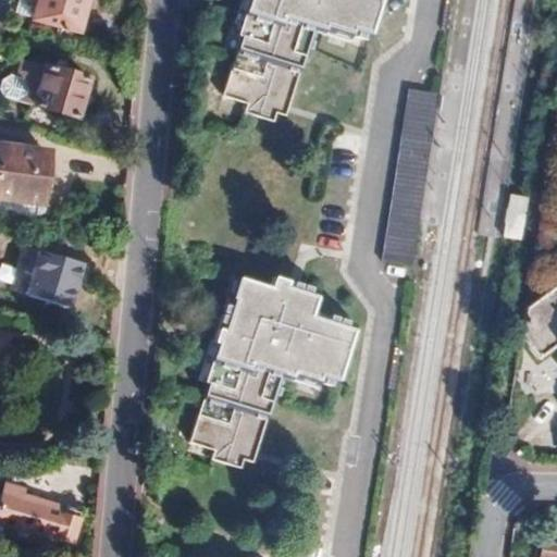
[(84,0),(35,0),(31,20),(75,33),(84,0)]
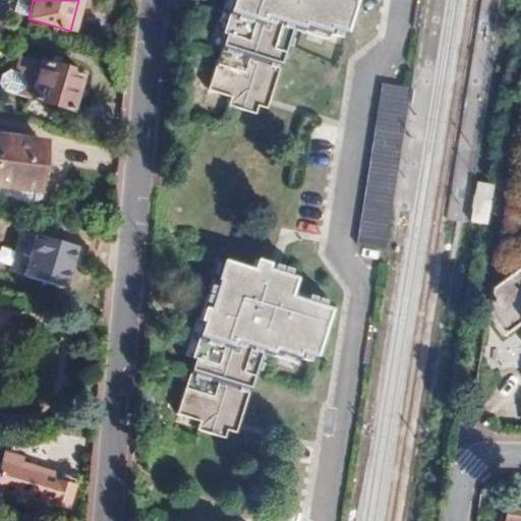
[(259,107),(263,98),(263,94),(257,93),(259,87),(275,91),(287,45),(293,46),(299,22),(304,23),(307,17),(348,29),(355,0),(232,0),(226,25),(228,26),(213,82),(234,90),(232,98),(259,107)]
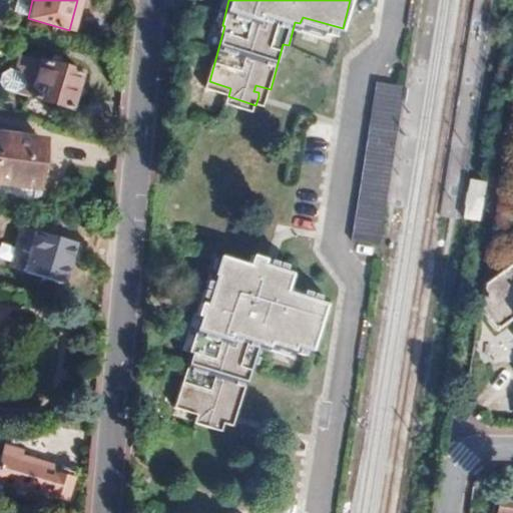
[(79,73),(18,55),(13,71),(7,70),(1,74),(0,77),(0,85),(2,90),(68,110),(79,73)]
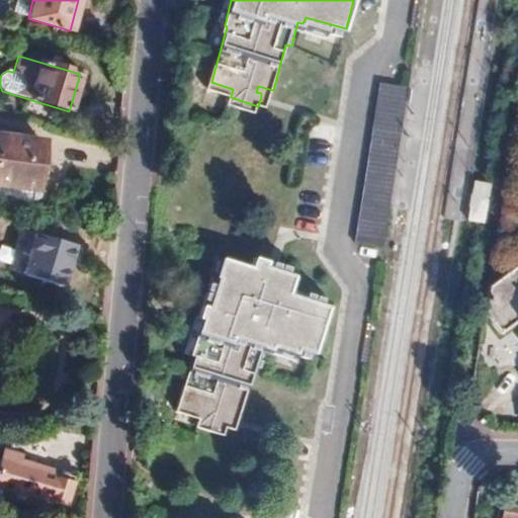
[(380,248),(387,212),(391,187),(406,86),(378,83),(353,244),(380,248)]
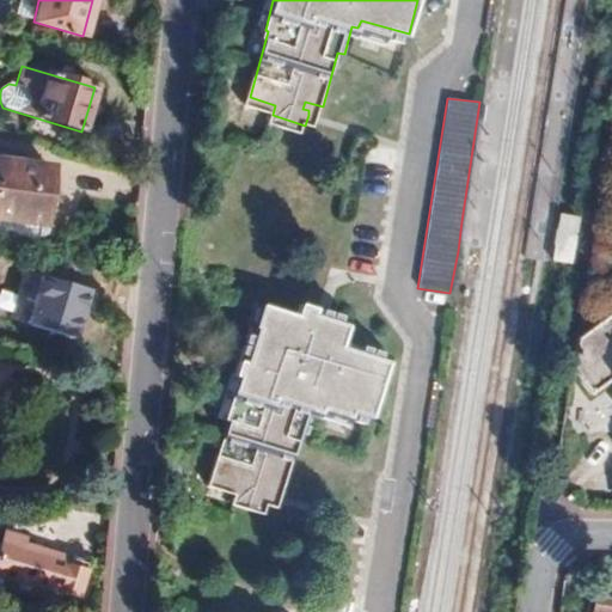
[(308,110),(308,115),(319,118),(323,106),(305,102),(303,109),(308,110)]
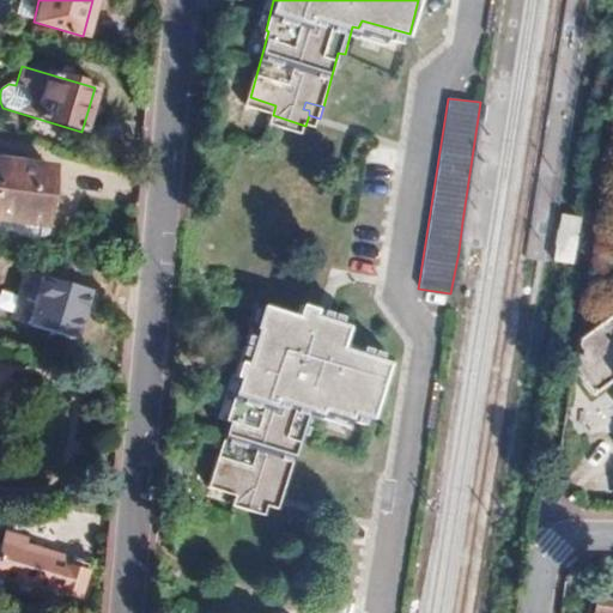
[(0,235),(10,236),(10,240),(30,242),(36,238),(38,225),(41,225),(48,171),(11,167),(11,159),(0,158),(0,235)]
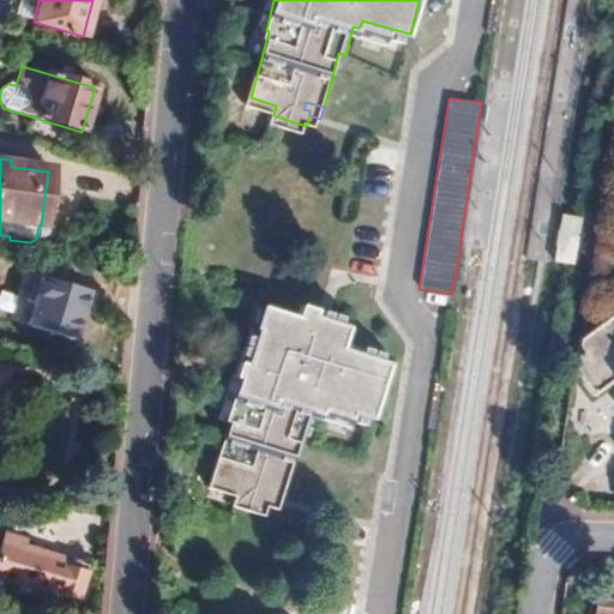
[(350,307),(330,302),(327,309),(314,306),(317,298),(301,294),(298,307),(262,296),(254,319),(252,318),(239,366),(242,367),(228,411),(233,414),(214,479),(241,487),(238,498),(270,507),(274,498),(276,494),(268,491),(271,481),(288,488),(304,434),(307,435),(315,404),(323,408),(325,398),(373,413),(393,344),(345,330),(350,307)]
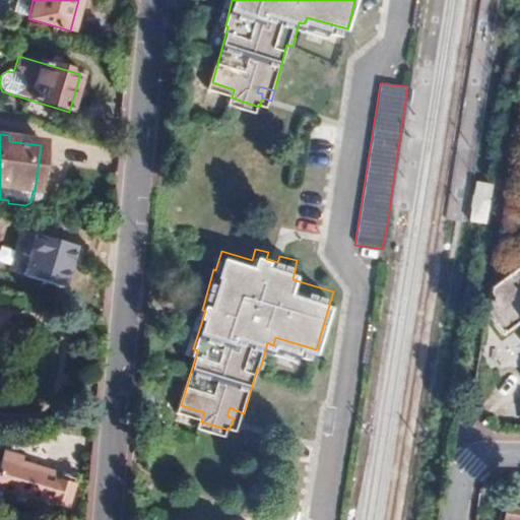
[(277,262),(279,256),(268,252),(266,259),(277,262)]
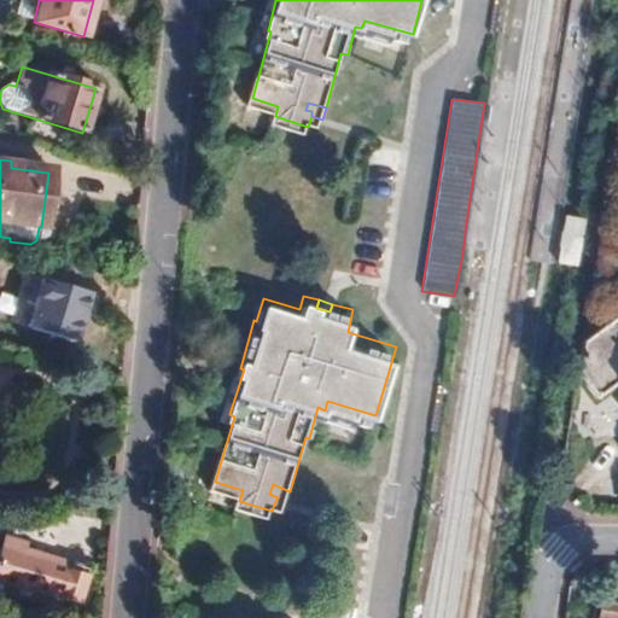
[(617,318),(602,330),(582,342),(577,377),(596,403),(617,388),(617,318)]
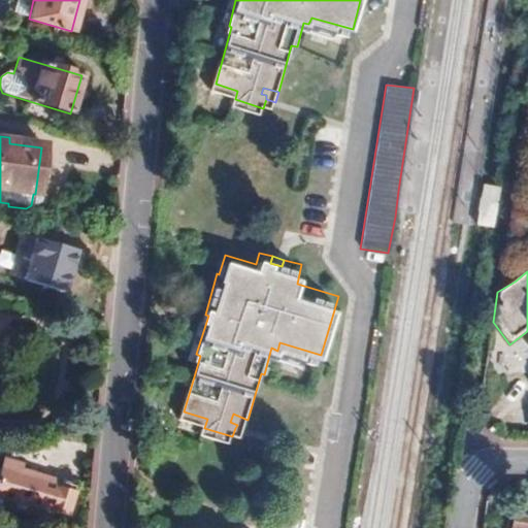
[(244,430),(248,420),(233,414),(230,422),(237,425),(235,428),(244,430)]
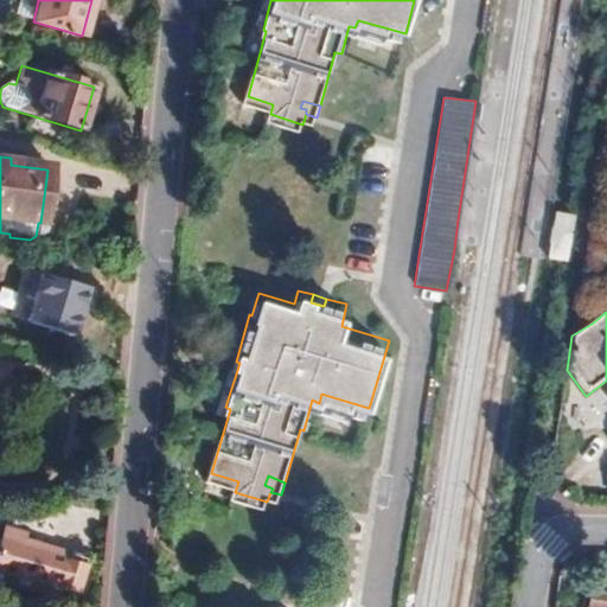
[(0,586),(40,599),(43,592),(57,595),(59,588),(76,593),(83,569),(66,564),(69,554),(24,541),(26,534),(5,528),(0,541),(0,586)]
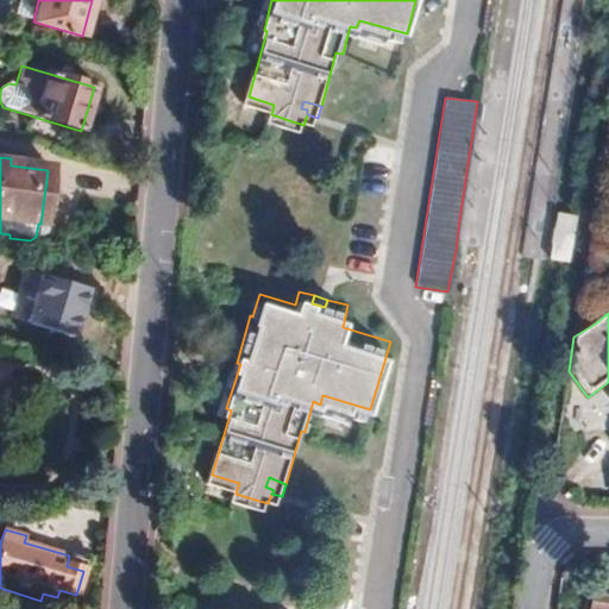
[(608,608),(608,586),(594,584),(588,608),(608,608)]
